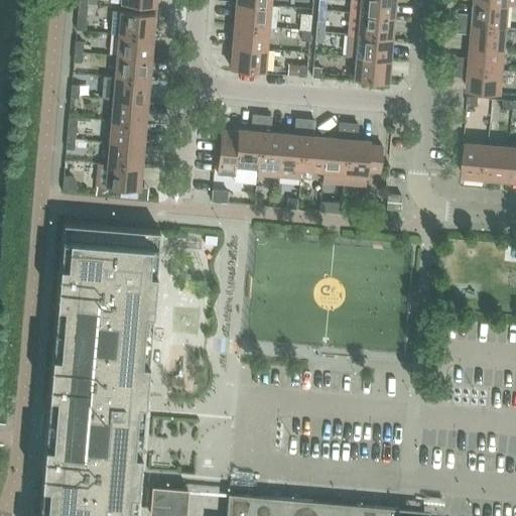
[(361,0),(360,13),(393,16),(394,0),(361,0)]
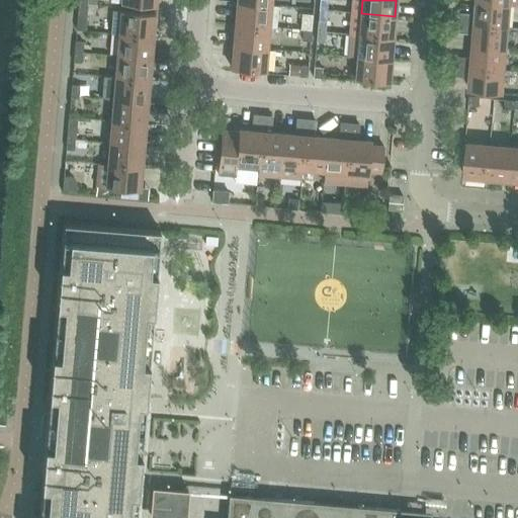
[(87,4),(79,3),(76,30),(84,31),(87,4)]
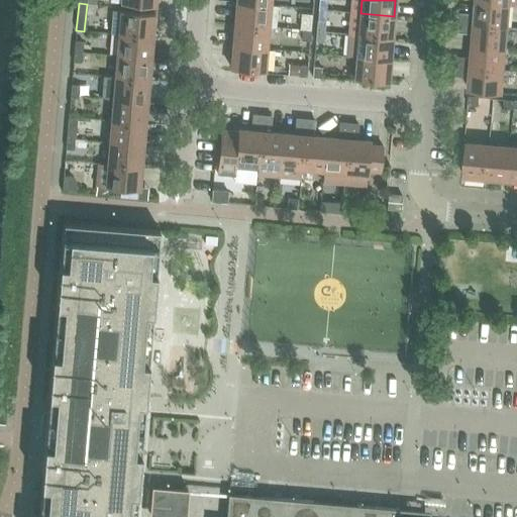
[(235,24),(269,27),(276,28),(278,6),(270,6),(237,3),(235,24)]
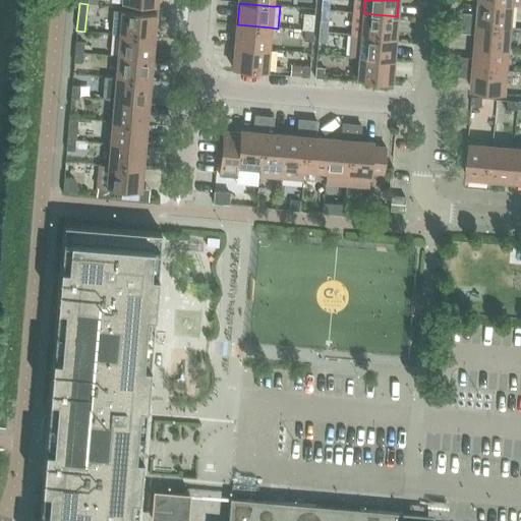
[(463,14),(462,23),(511,27),(513,6),(480,3),(479,15),(463,14)]
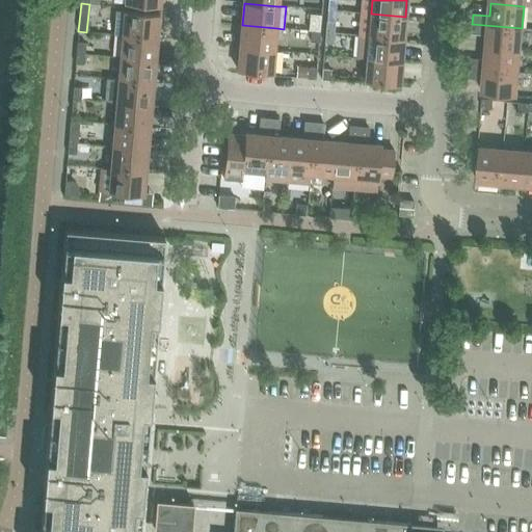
[(123,35),(157,38),(159,15),(116,10),(114,34),(123,35)]
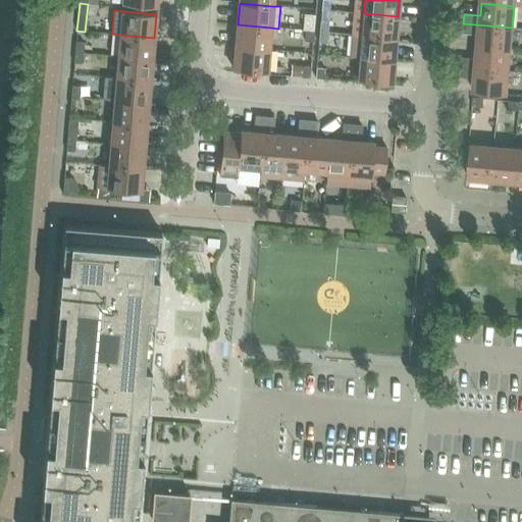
[(398,16),(364,13),(362,36),(396,39),(398,16)]
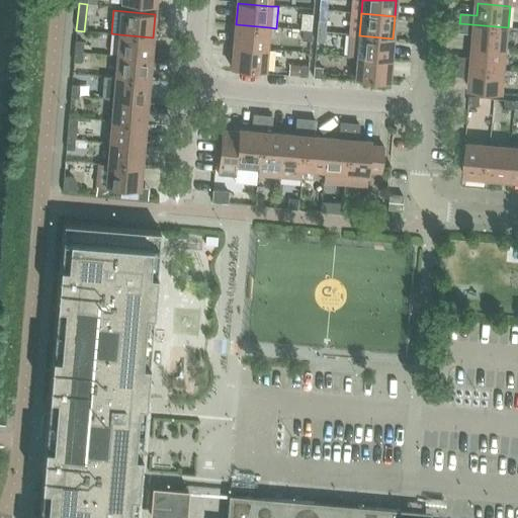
[(304,30),(312,31),(313,15),(305,14),(304,30)]
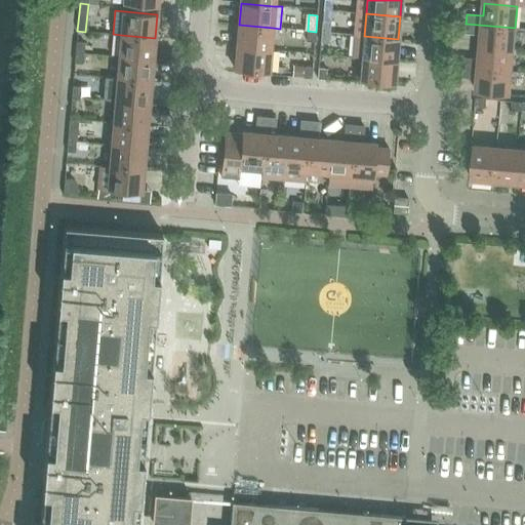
[(321,32),(329,33),(330,22),(322,22),(321,32)]
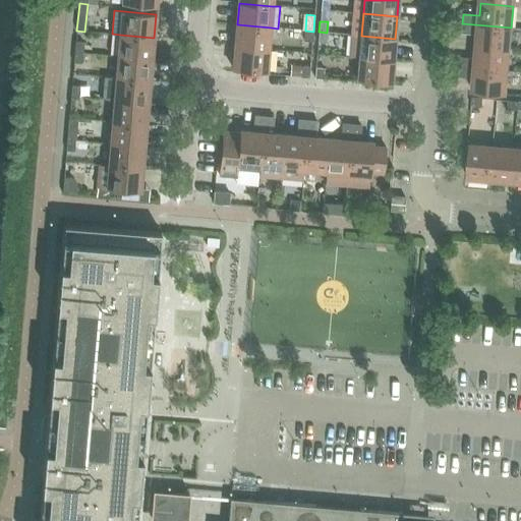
[(477,34),(476,47),(510,50),(511,27),(462,23),(461,33),(477,34)]
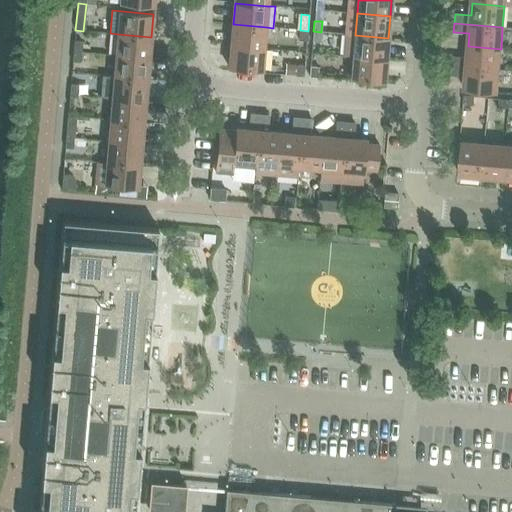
[(266,27),(233,24),(231,46),(264,48),(266,27)]
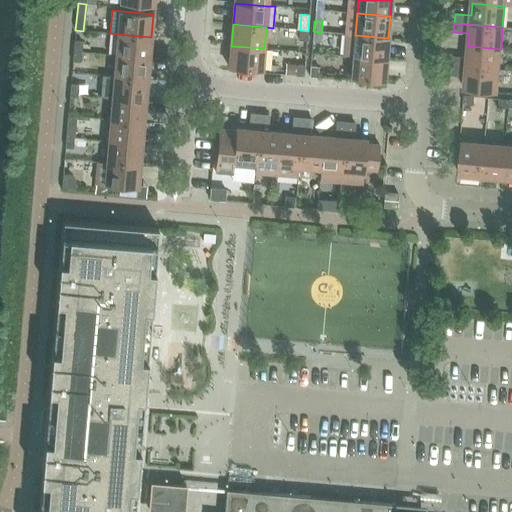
[(308,31),(300,30),(299,40),(307,41),(308,31)]
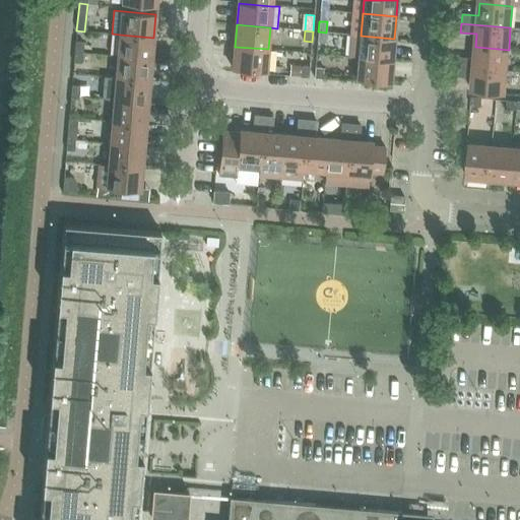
[(326,33),(318,31),(318,42),(326,43),(326,33)]
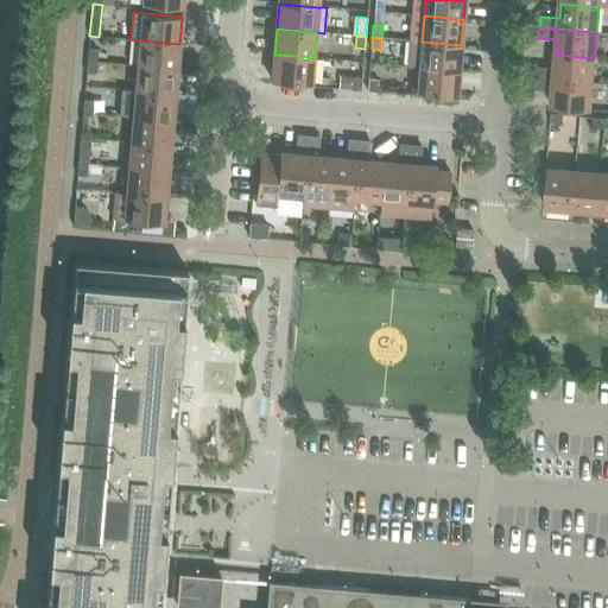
[(140,40),(138,65),(177,69),(179,44),(140,40)]
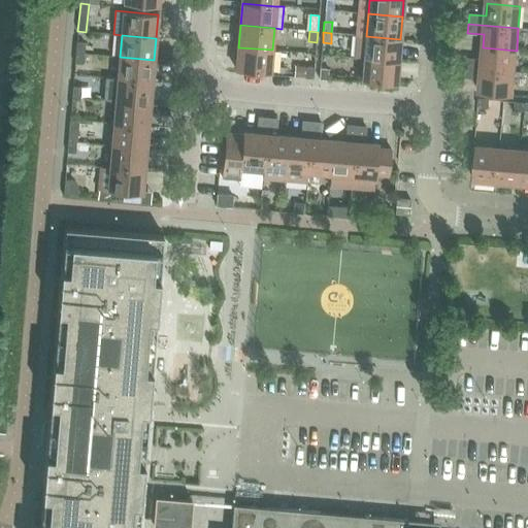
[(400,39),(366,36),(357,35),(355,57),(365,58),(398,61),(400,39)]
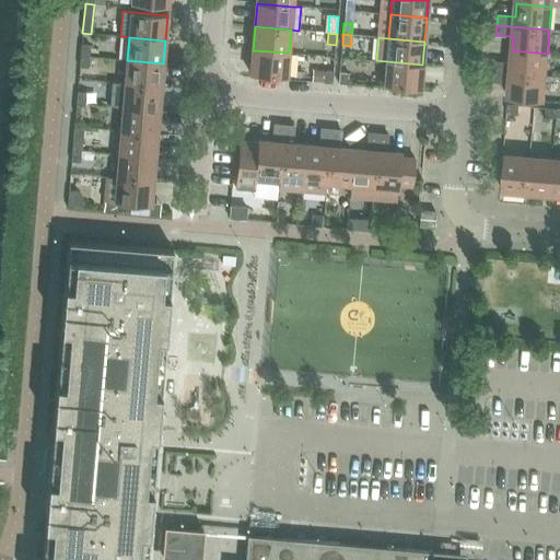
[(80,56),(89,57),(90,46),(81,45),(80,56)]
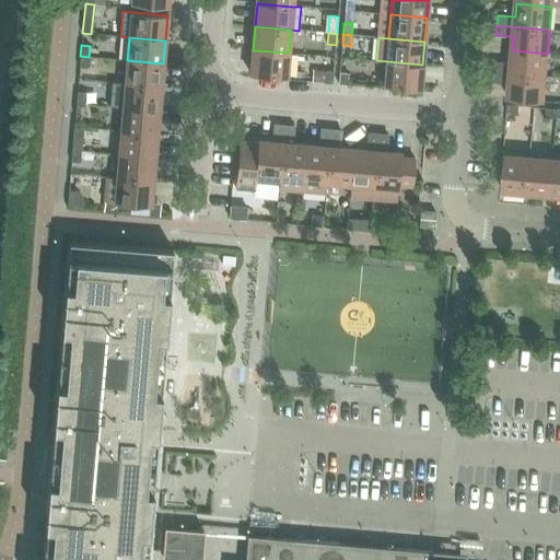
[(289,53),(253,50),(251,74),(287,78),(289,53)]
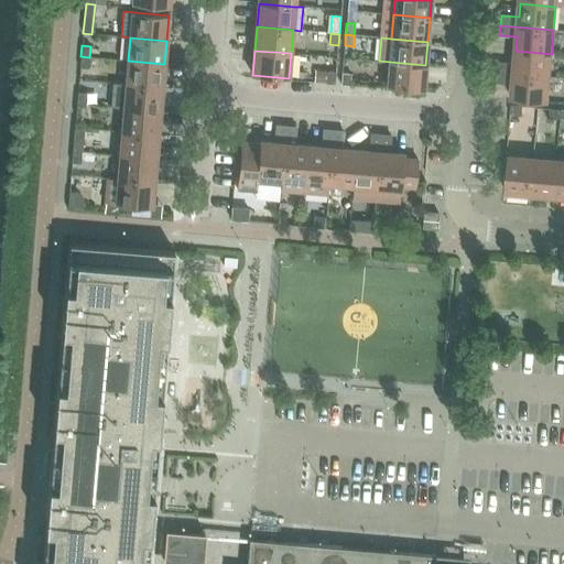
[(497,63),(496,73),(550,77),(552,54),(516,51),(514,65),(497,63)]
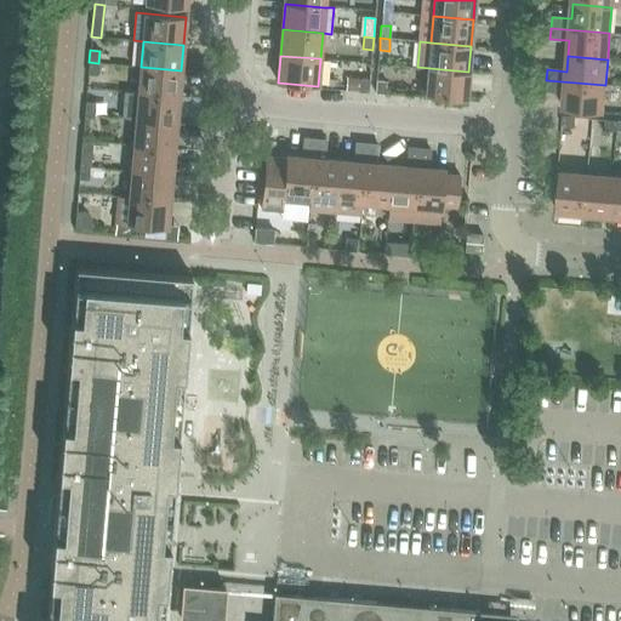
[(98,63),(89,62),(87,75),(97,75),(98,63)]
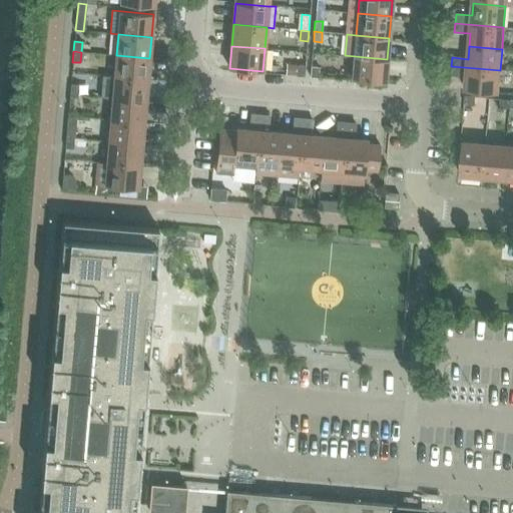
[(116,55),(115,77),(147,79),(149,58),(116,55)]
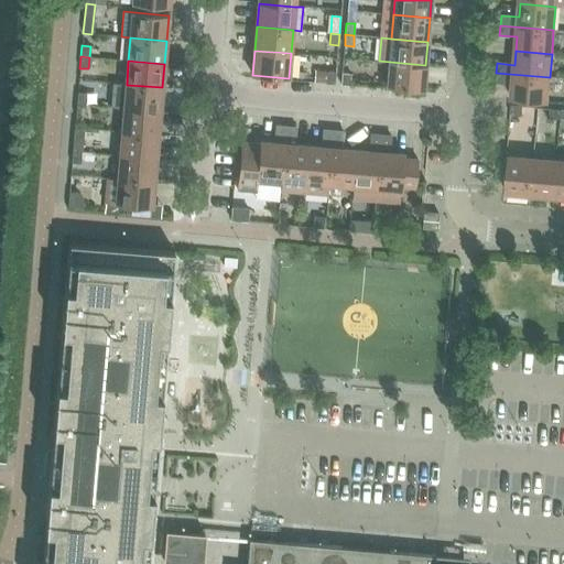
[(425,65),(390,62),(388,87),(423,89),(425,65)]
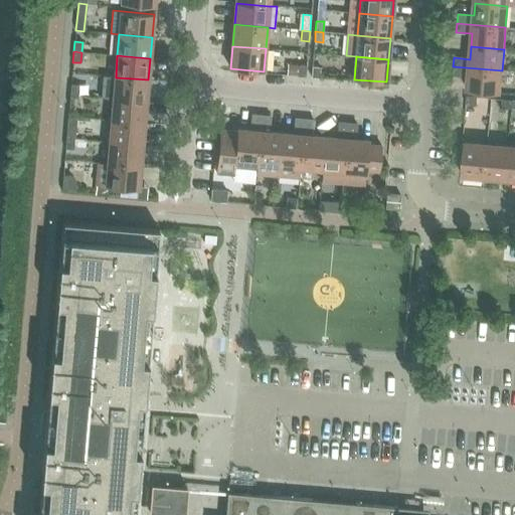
[(297,76),(305,76),(306,66),(298,65),(297,76)]
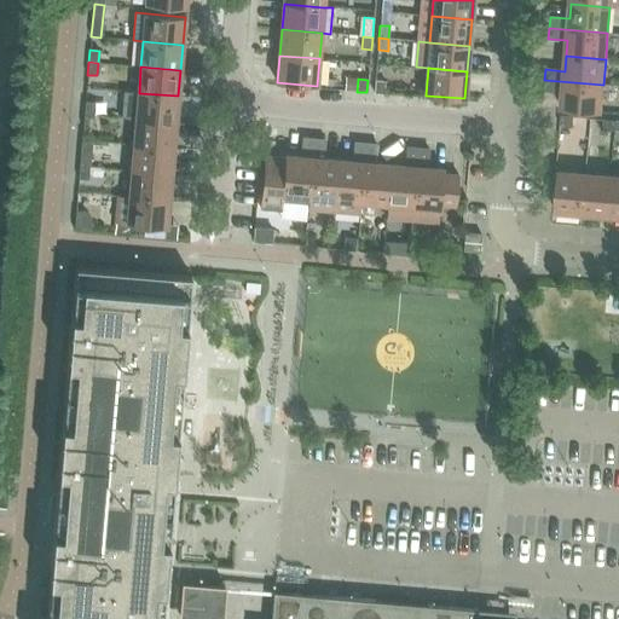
[(375,80),(375,93),(385,93),(385,81),(375,80)]
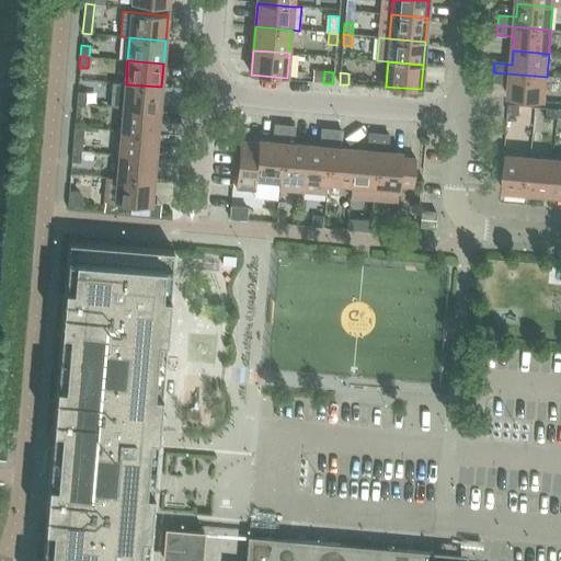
[(547,77),(493,72),(493,82),(510,84),(508,99),(545,102),(547,77)]
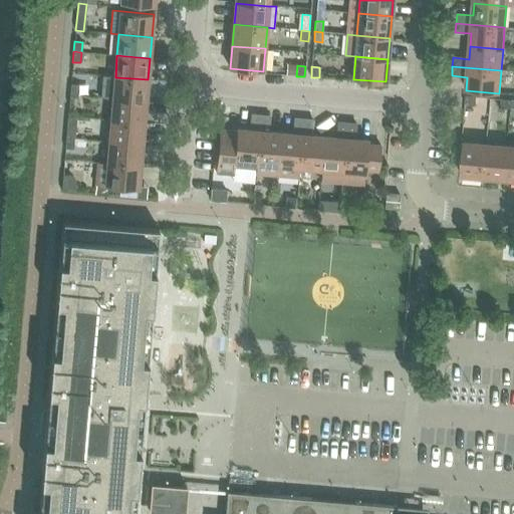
[(115,77),(113,98),(146,101),(148,79),(115,77)]
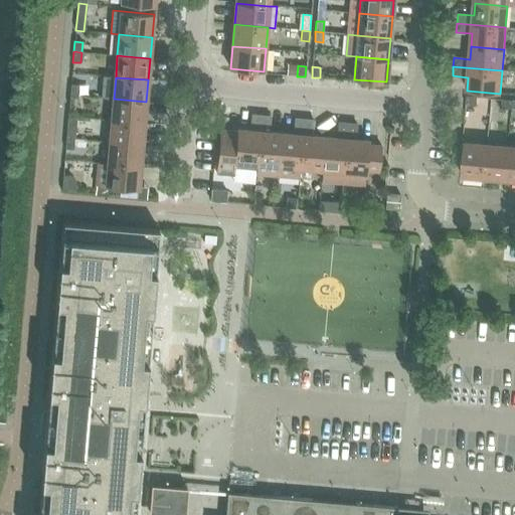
[(70,95),(78,96),(79,86),(71,84),(70,95)]
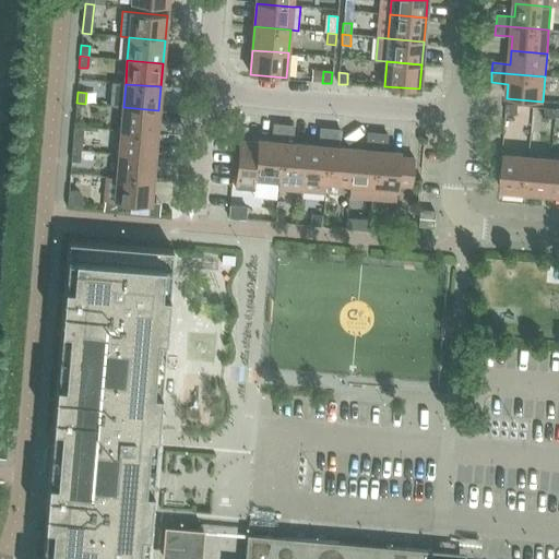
[(85,104),(76,103),(75,115),(84,115),(85,104)]
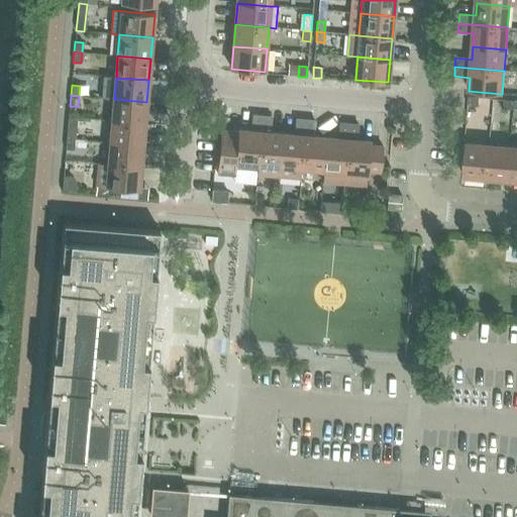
[(468,109),(478,110),(479,98),(469,97),(468,109)]
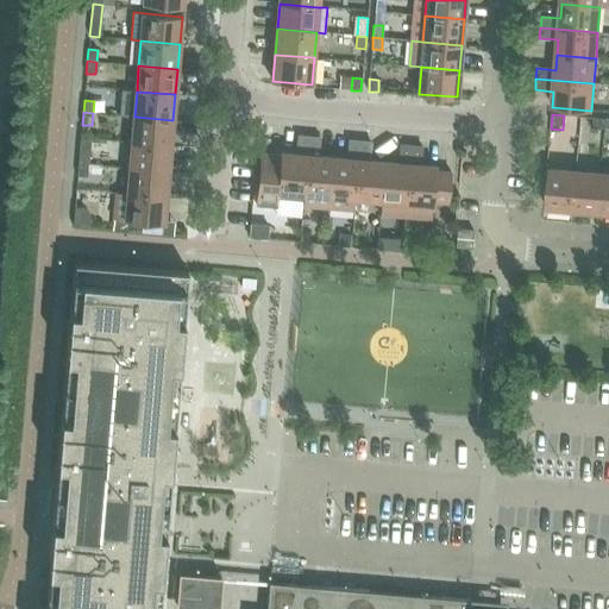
[(132,143),(170,145),(173,120),(135,117),(132,143)]
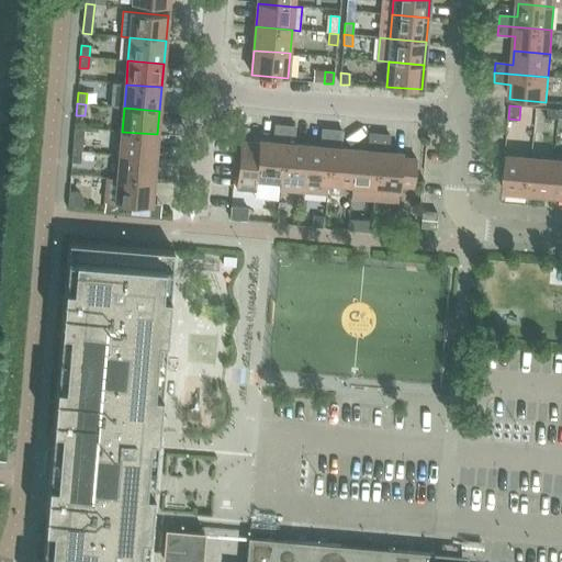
[(547,122),(559,123),(560,110),(548,109),(547,122)]
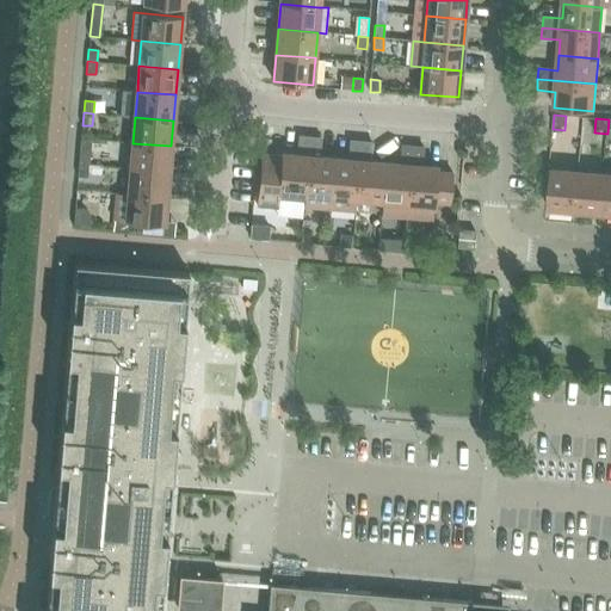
[(304,201),(304,195),(310,137),(300,136),(297,155),(282,154),(282,156),(263,154),(258,207),(278,209),(279,199),(304,201)]
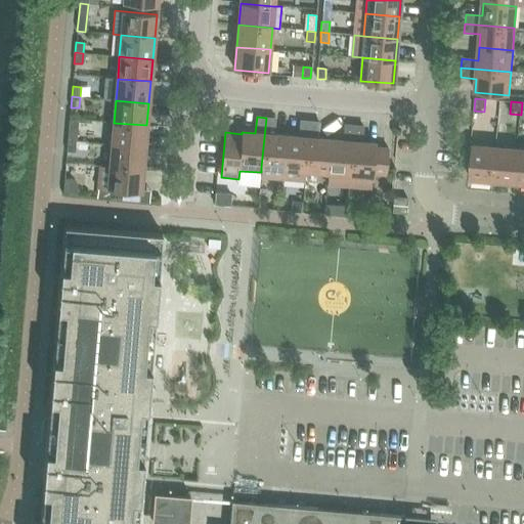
[(261,167),(261,172),(260,177),(282,179),(287,135),(273,134),(274,119),(266,118),(261,167)]
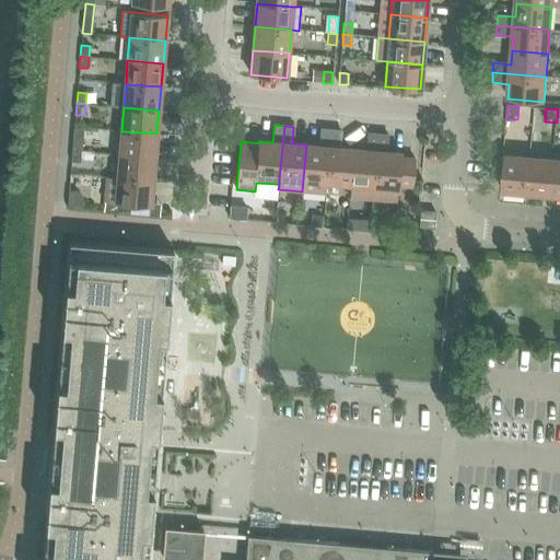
[(82,128),(73,127),(72,150),(81,151),(82,128)]
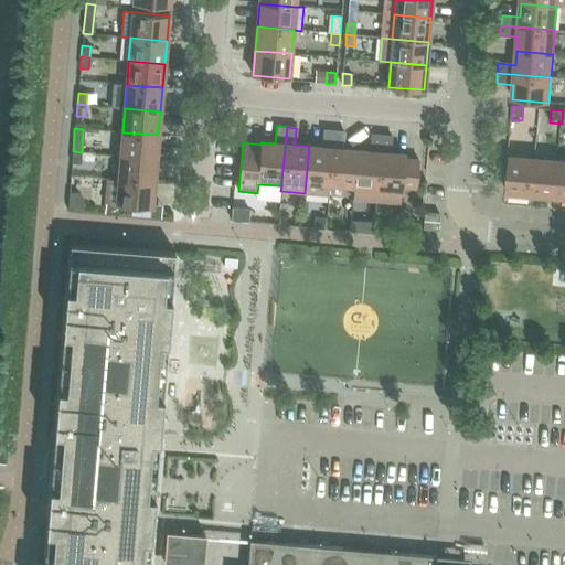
[(334,131),(324,130),(322,147),(309,146),(305,193),(329,195),(329,184),(334,131)]
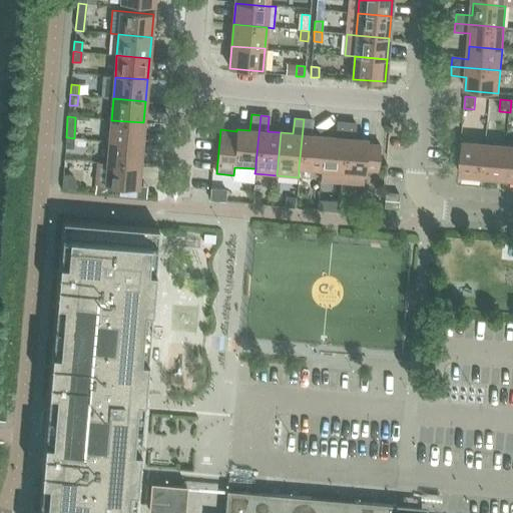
[(313,120),(304,119),(299,167),(321,169),(324,136),(311,135),(313,120)]
